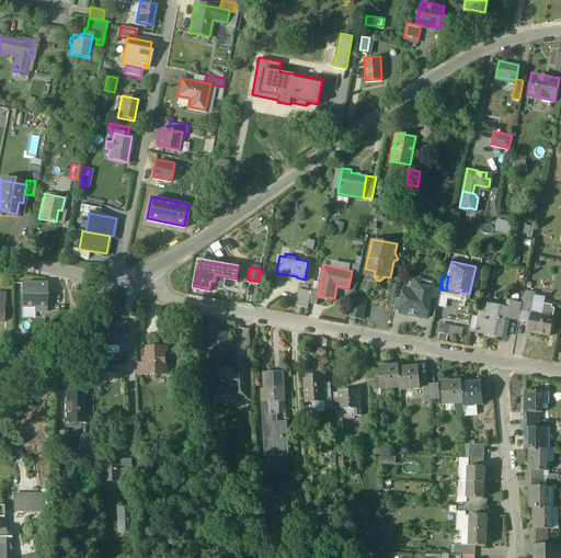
[(433,281),(420,279),(418,288),(404,286),(402,297),(399,310),(426,316),(431,296),(433,285),(433,281)]
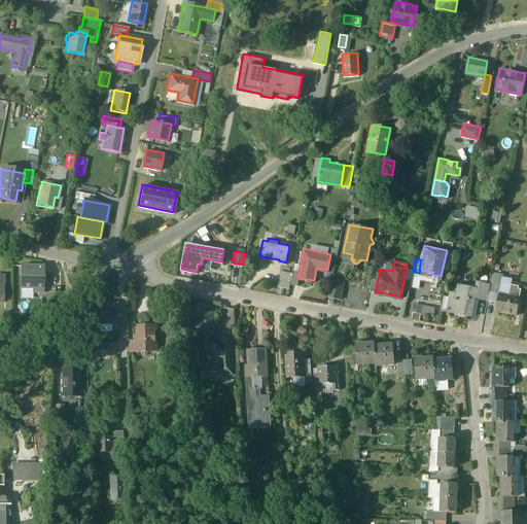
[(45,265),(22,265),(22,289),(45,289),(45,265)]
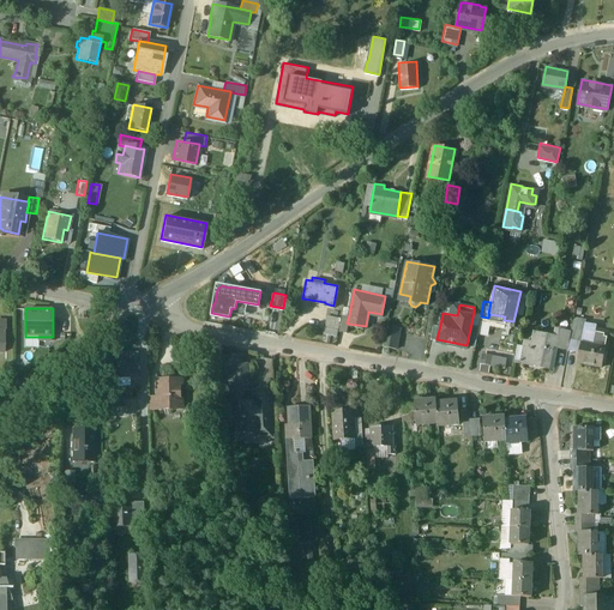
[(474,312),(471,324),(479,325),(481,316),(481,313),(474,312)]
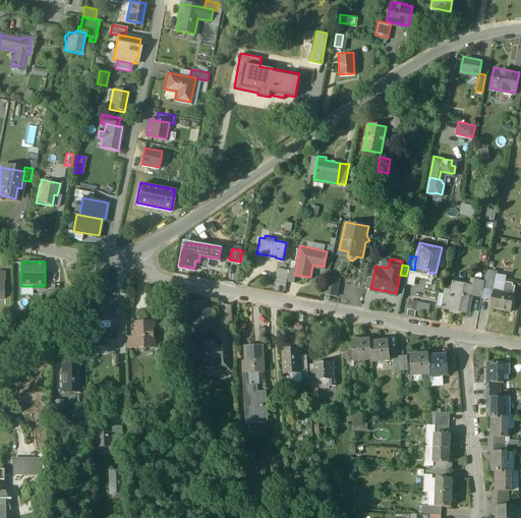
[(289,270),(287,280),(294,281),(295,275),(294,274),(296,268),(290,266),(289,270)]
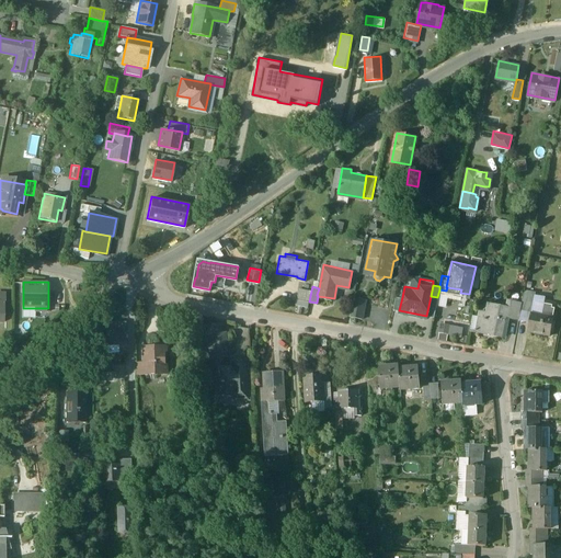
[(535,289),(524,287),(522,302),(521,309),(528,310),(530,303),(533,303),(535,289)]
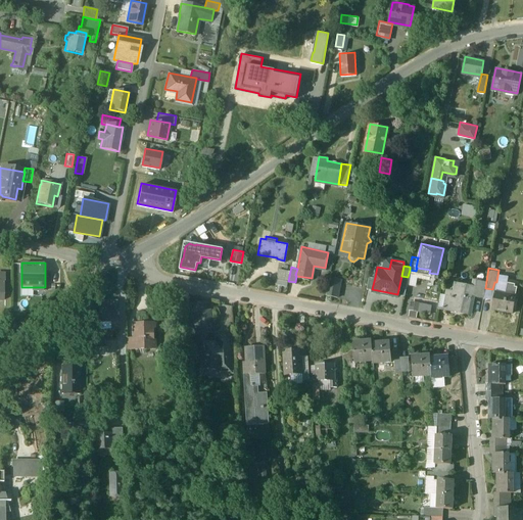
[(279,269),(277,278),(288,281),(290,271),(279,269)]
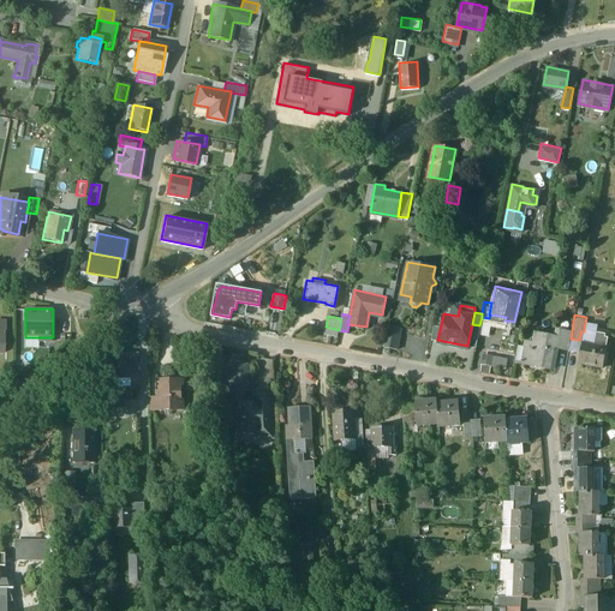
[(401,327),(387,323),(382,345),(396,347),(401,327)]
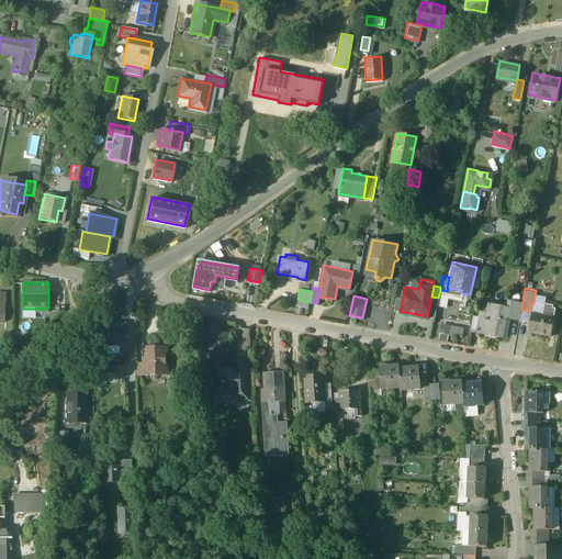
[(396,297),(393,309),(400,311),(403,298),(396,297)]
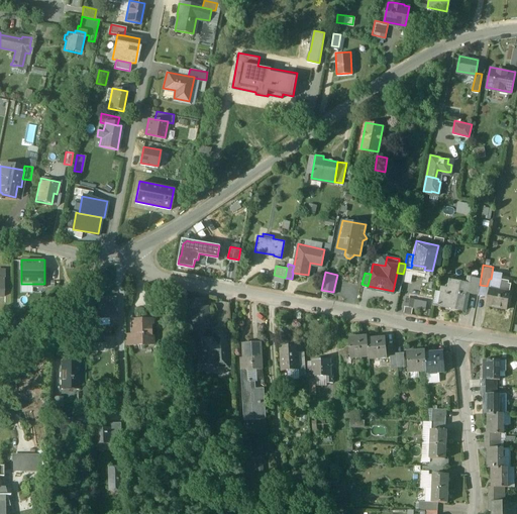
[(403,274),(397,273),(393,290),(400,291),(403,274)]
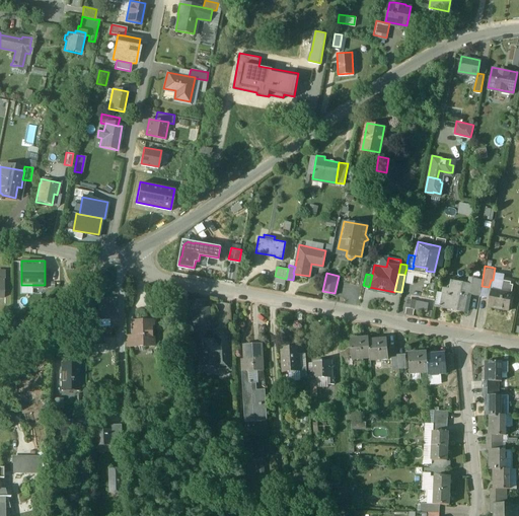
[(483,279),(469,276),(468,283),(471,284),(469,292),(479,294),(482,286),(483,279)]
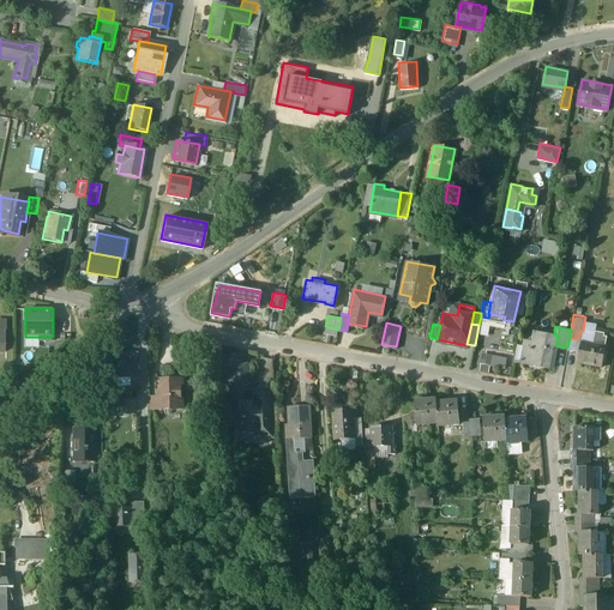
[(554,334),(535,331),(533,343),(530,343),(530,346),(524,345),(521,361),(535,363),(535,362),(552,366),(555,345),(558,336),(554,334)]
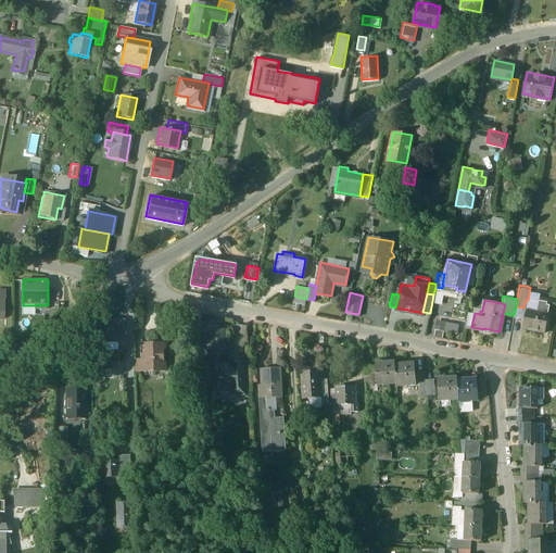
[(536,310),(526,308),(522,326),(544,330),(548,312),(545,312),(546,302),(539,301),(536,310)]
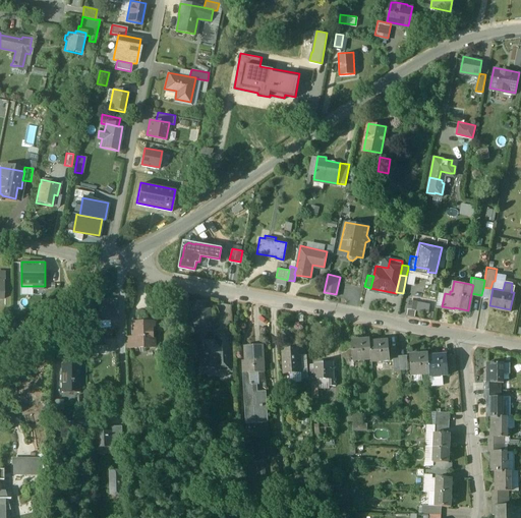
[(161,292),(147,293),(148,302),(161,302),(161,292)]
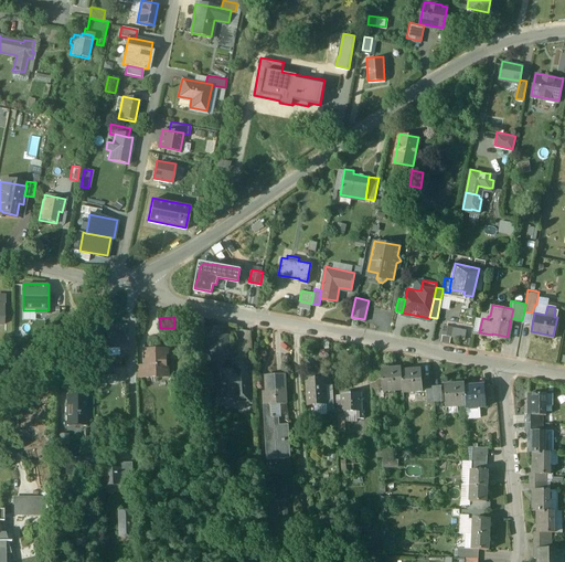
[(126,324),(106,325),(106,346),(119,346),(120,348),(127,348),(126,324)]
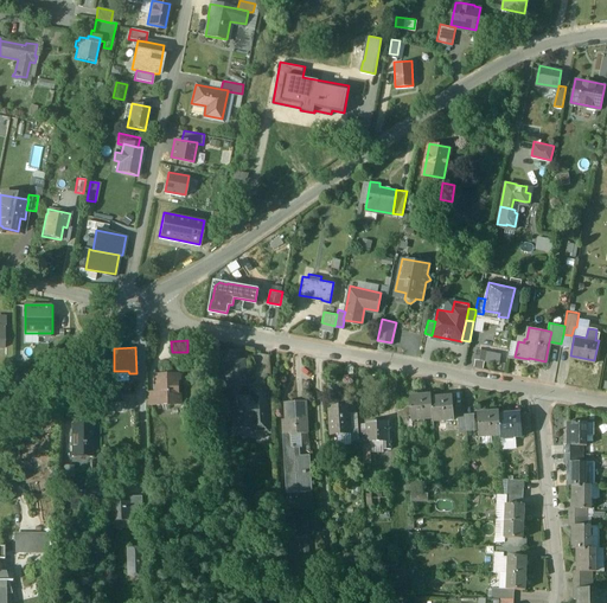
[(498,361),(500,352),(485,347),(481,358),(498,361)]
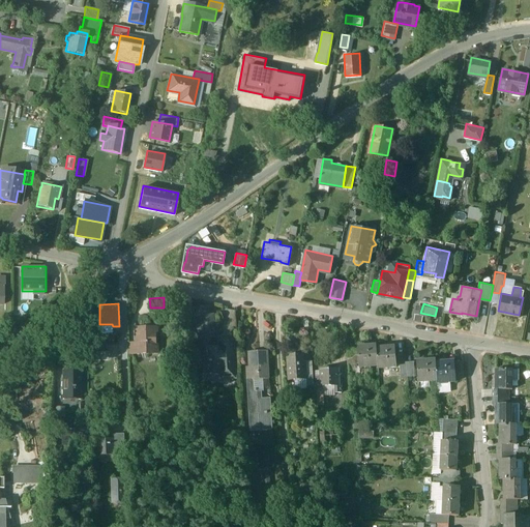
[(214,330),(213,313),(201,313),(202,330),(214,330)]
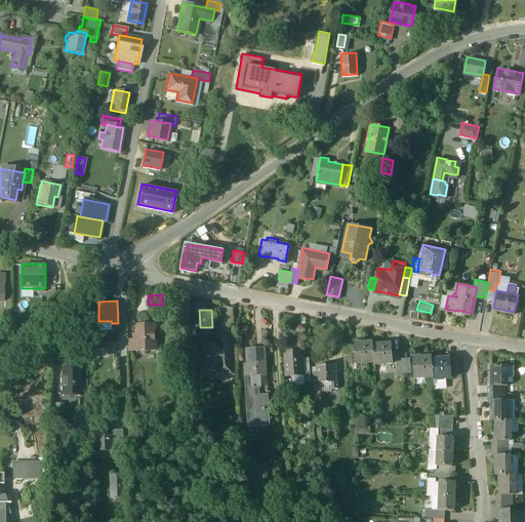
[(155,323),(134,324),(134,348),(147,347),(147,346),(156,346),(155,323)]
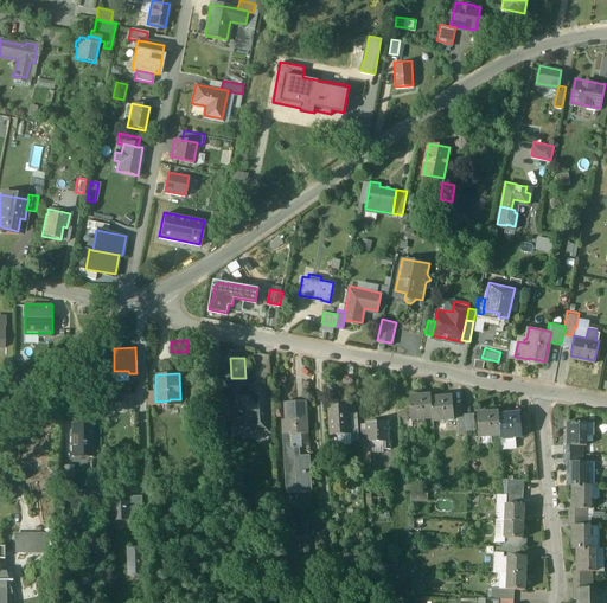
[(266,392),(251,392),(253,396),(240,397),(241,423),(253,423),(267,422),(266,392)]
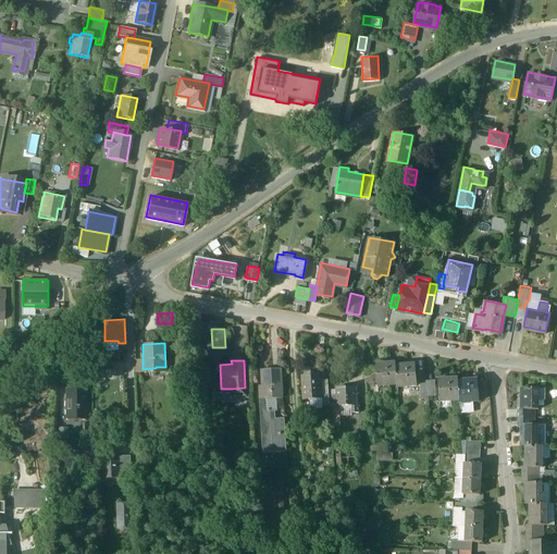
[(395,361),(375,362),(378,384),(380,384),(380,386),(390,386),(390,383),(397,383),(395,364),(395,361)]
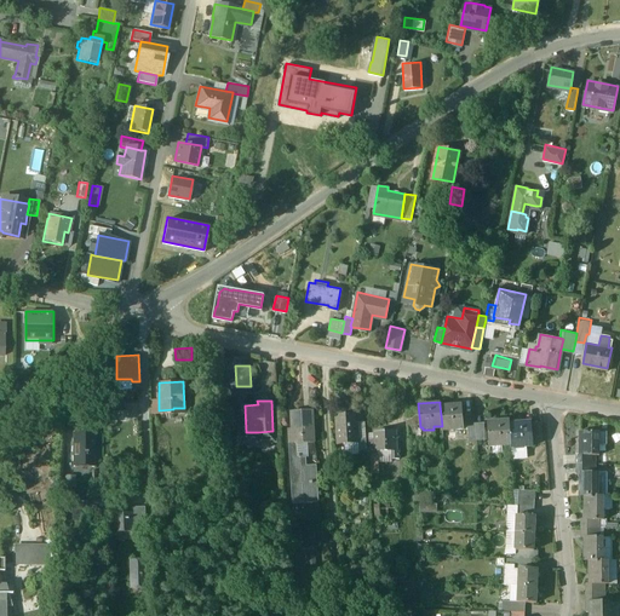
[(461,403),(440,404),(442,426),(442,429),(446,429),(446,425),(453,425),(454,427),(464,426),(461,403)]
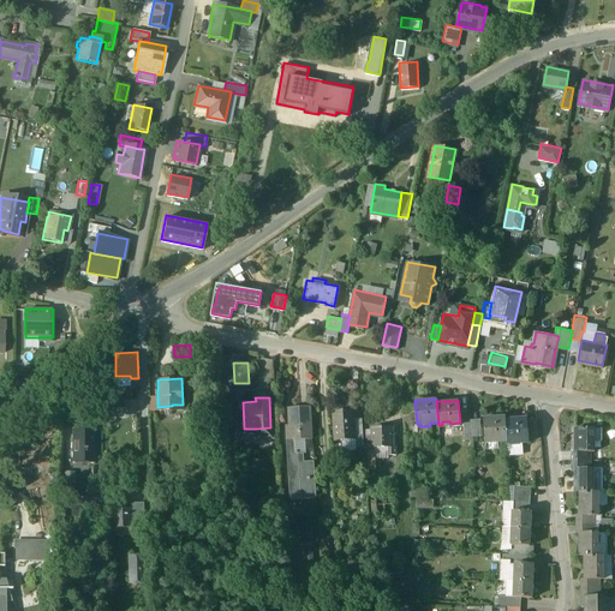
[(309,405),(288,406),(290,426),(286,426),(286,438),(294,437),(311,437),(309,405)]
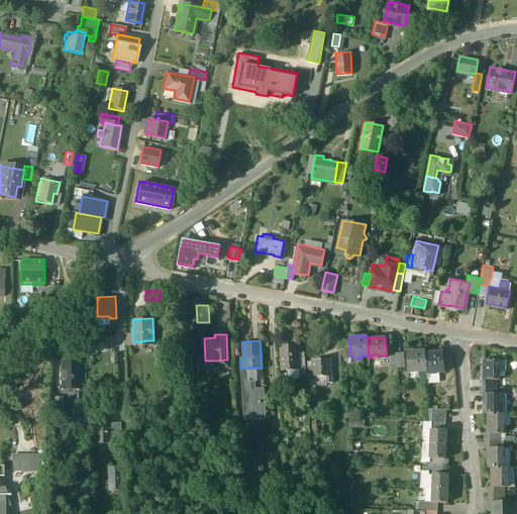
[(345,340),(338,340),(339,364),(347,363),(345,340)]
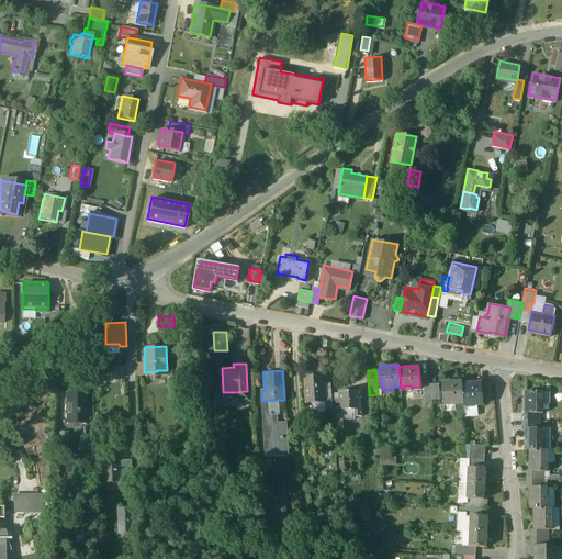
[(322,376),(304,377),(305,388),(304,389),(304,393),(305,394),(306,401),(324,400),(322,376)]
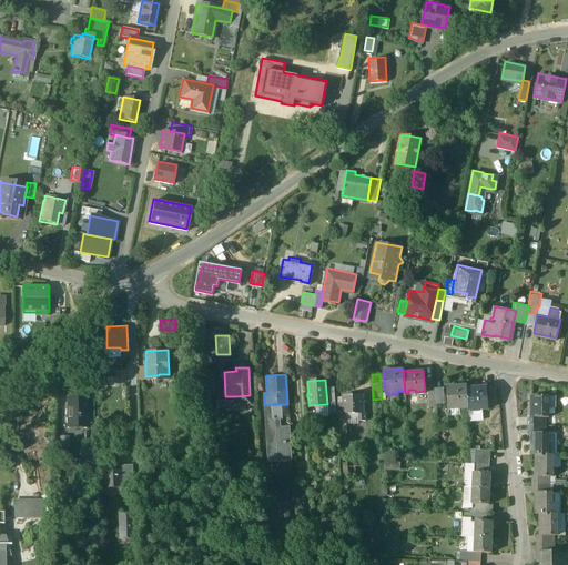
[(466,384),(446,385),(447,407),(450,406),(452,406),(452,404),(458,404),(459,406),(467,405),(466,387),(466,384)]
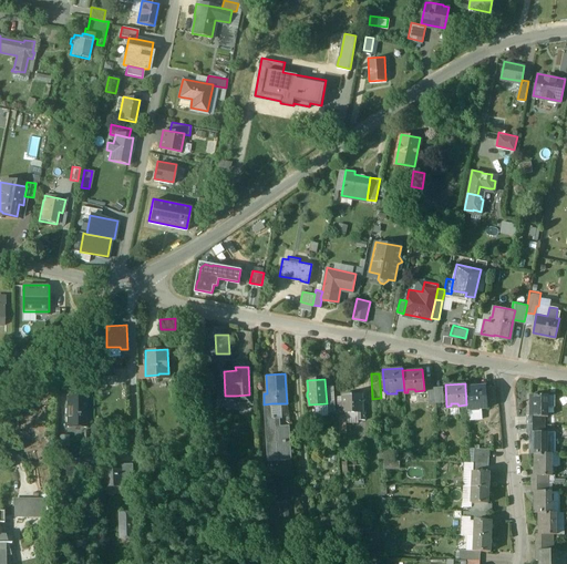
[(485,385),(465,387),(466,404),(467,416),(480,416),(480,407),(487,407),(485,385)]
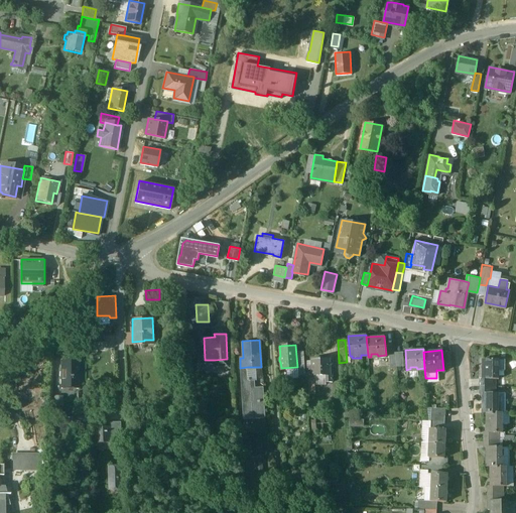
[(497,357),(482,357),(482,368),(483,368),(483,377),(491,377),(497,377),(497,368),(497,357)]
